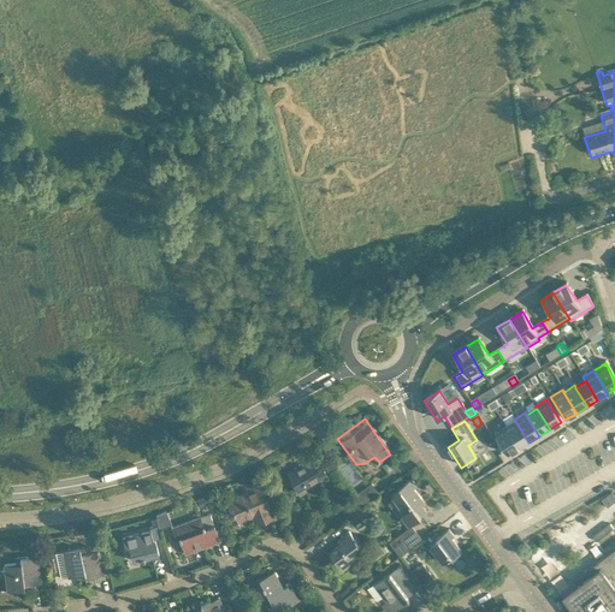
[(506,427),(506,428),(519,449),(528,443),(515,421),(515,422),(506,427)]
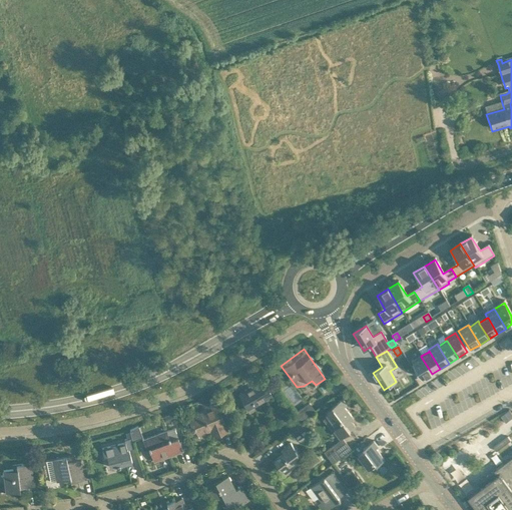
[(421,357),(411,363),(422,380),(432,374),(421,357)]
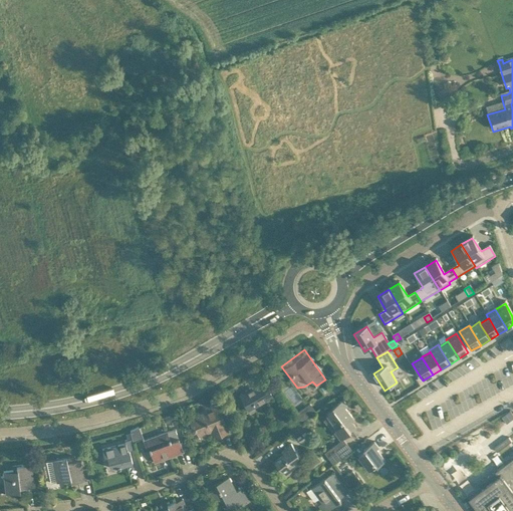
[(262,384),(239,397),(245,408),(251,405),(254,409),(271,399),(262,384)]
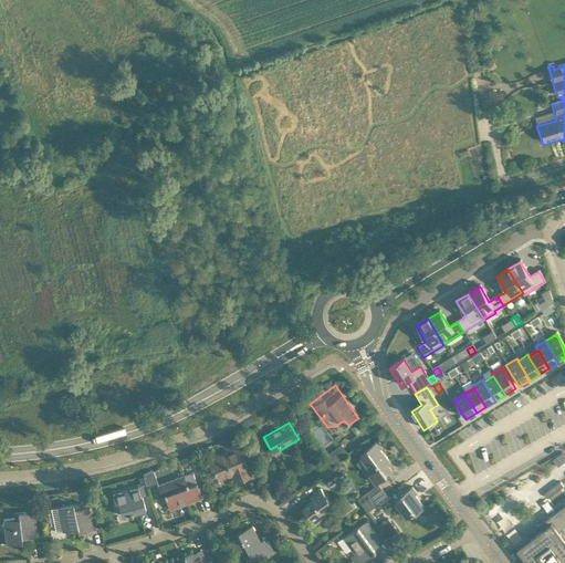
[(367,476),(375,486),(386,477),(391,472),(386,466),(389,465),(379,451),(382,449),(377,442),(368,449),(366,451),(367,454),(361,459),(370,473),(367,476)]
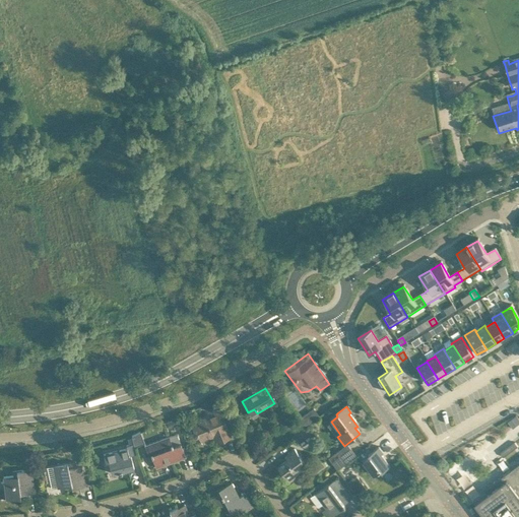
[(305,430),(319,418),(313,410),(298,422),(305,430)]
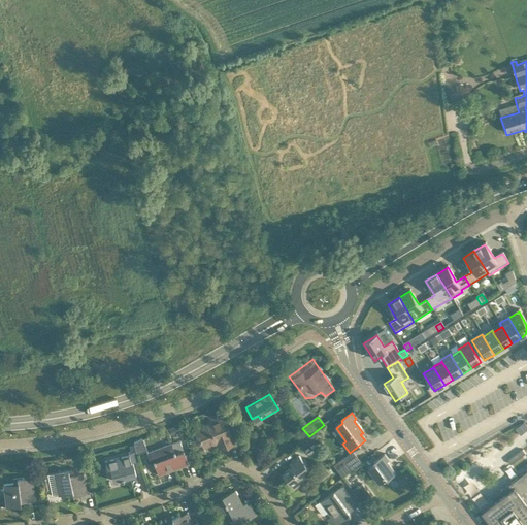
[(223,420),(193,432),(197,444),(200,443),(200,446),(202,448),(207,446),(210,445),(211,447),(216,446),(219,444),(222,451),(233,446),(230,439),(231,438),(230,435),(223,420)]
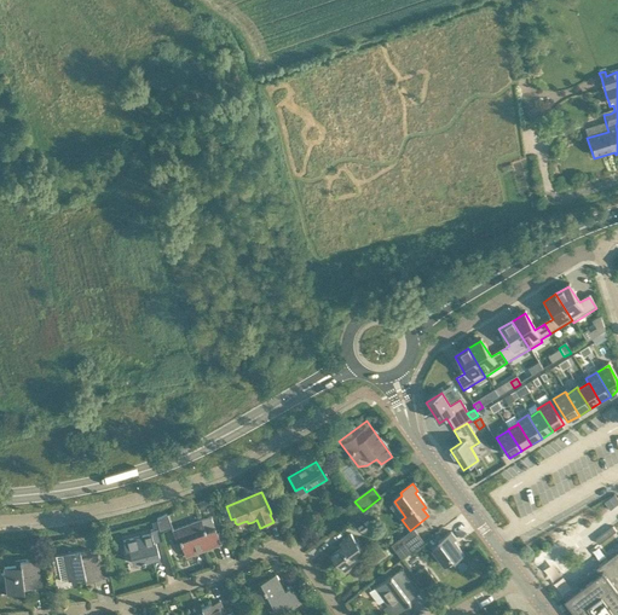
[(617,503),(613,497),(604,505),(610,512),(617,505),(617,503)]
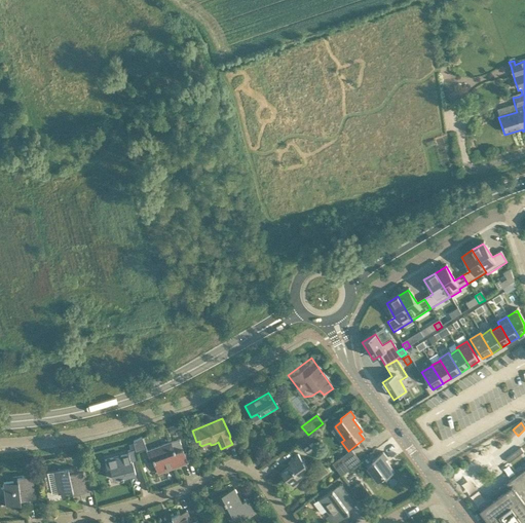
[(177,426),(167,431),(170,435),(179,432),(177,426)]
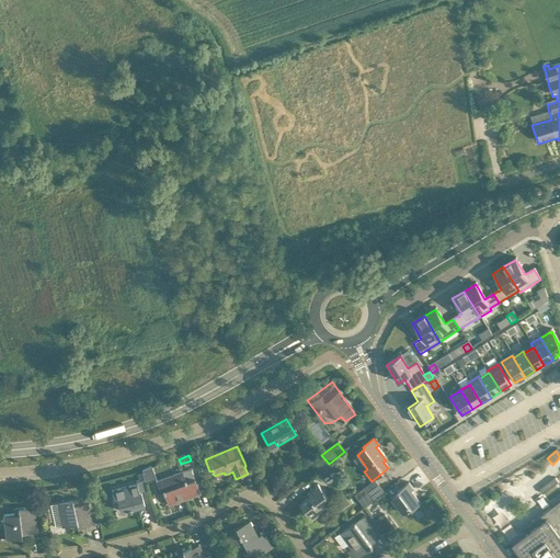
[(316,474),(329,464),(321,455),(309,464),(316,474)]
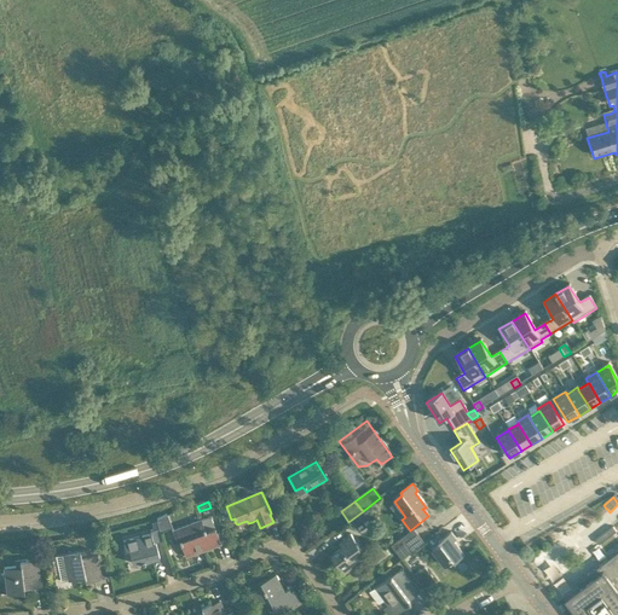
[(363,511),(348,522),(353,528),(368,518),(363,511)]
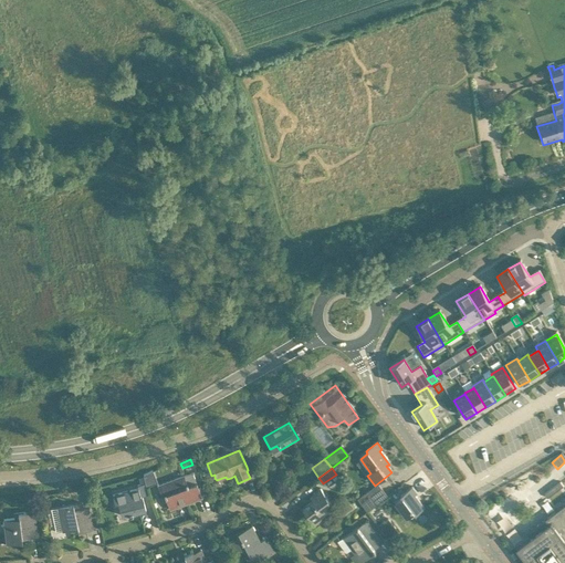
[(201,500),(195,485),(191,476),(157,488),(160,499),(164,498),(169,511),(201,500)]
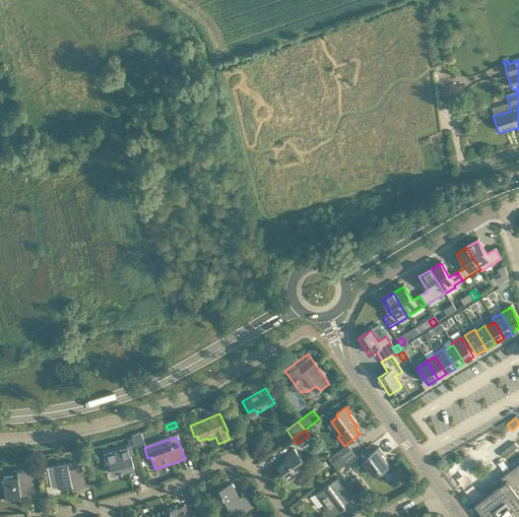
[(514,445),(500,455),(502,459),(517,449),(514,445)]
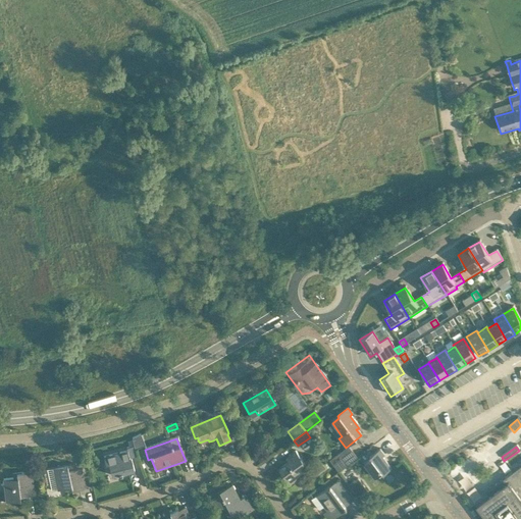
[(126,453),(103,459),(105,467),(108,466),(110,477),(118,475),(118,476),(121,476),(121,475),(134,472),(131,460),(136,458),(133,448),(125,450),(126,453)]
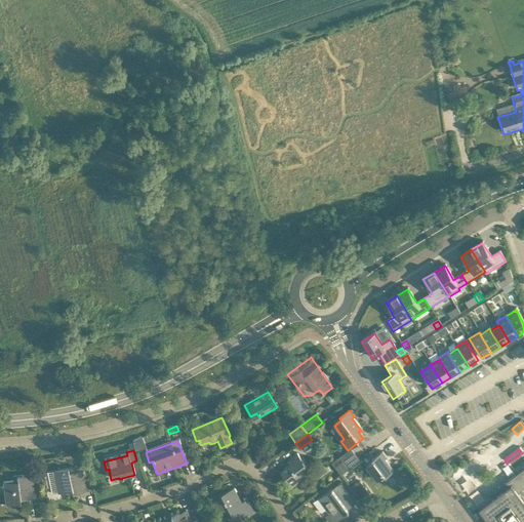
[(385,479),(393,473),(384,460),(387,459),(381,453),(371,460),(373,463),(366,468),(376,482),(384,477),(385,479)]
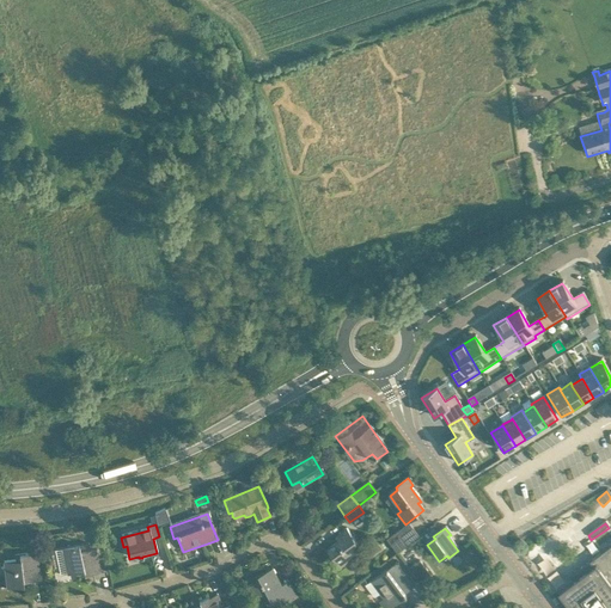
[(346,565),(355,558),(362,553),(346,530),(338,535),(341,540),(328,550),(334,557),(331,558),(337,565),(343,560),(346,565)]
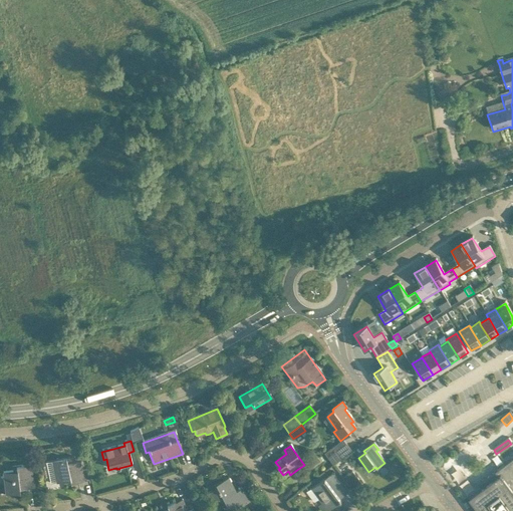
[(341,460),(333,448),(324,455),(332,466),(341,460)]
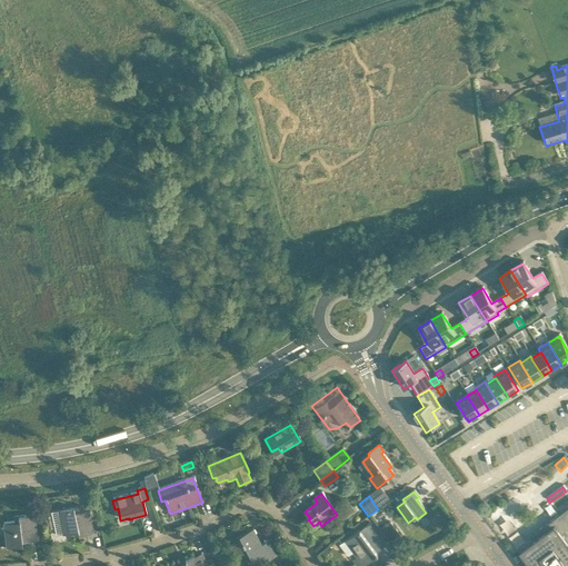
[(72,509),(57,513),(61,537),(77,534),(78,538),(92,535),(90,522),(88,512),(80,514),(79,508),(72,509)]
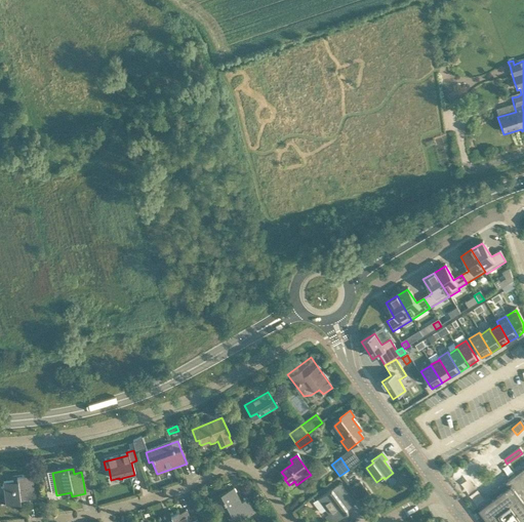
[(523,521),(523,469),(516,476),(497,489),(488,496),(491,500),(479,510),(487,521),(523,521)]
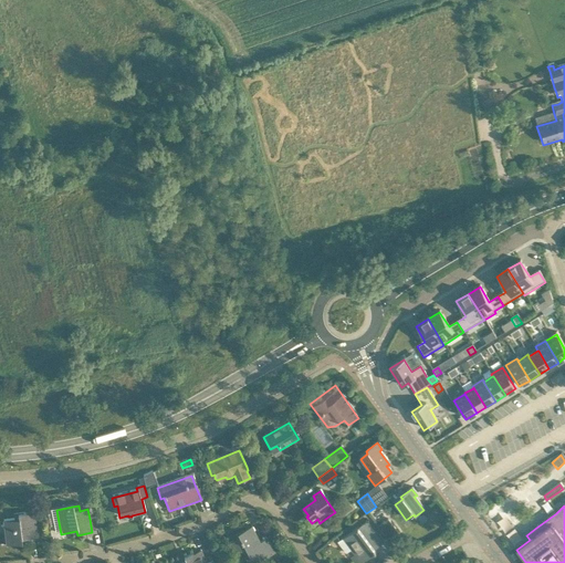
[(6,546),(21,544),(21,541),(37,539),(33,514),(17,515),(18,520),(2,522),(6,546)]
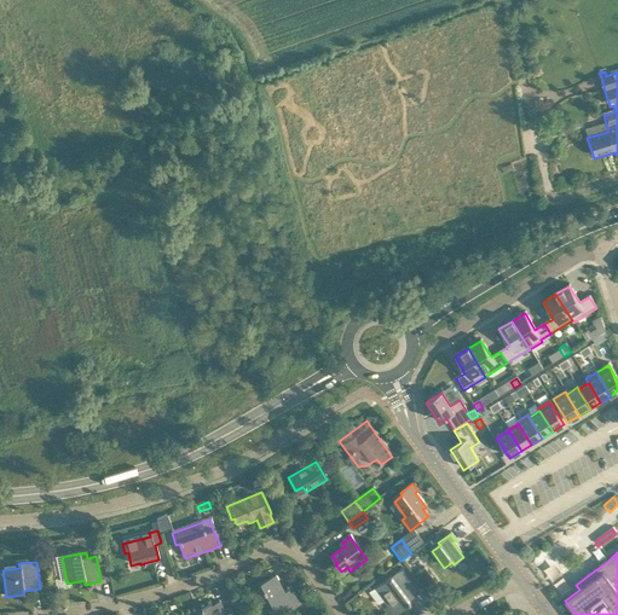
[(423,591),(434,582),(423,569),(413,576),(423,591)]
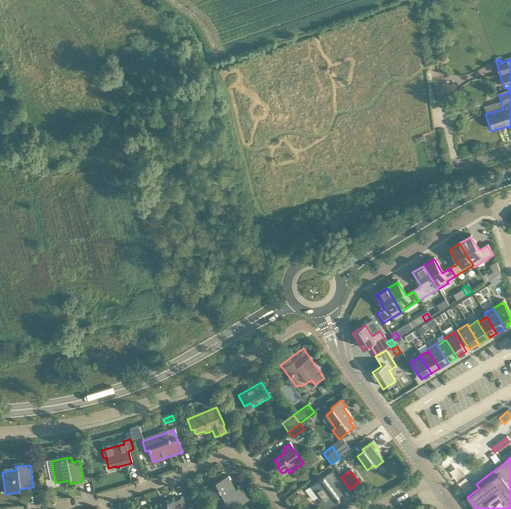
[(312,502),(317,498),(324,508),(329,508),(340,500),(331,488),(338,483),(330,473),(310,488),(305,492),(312,502)]
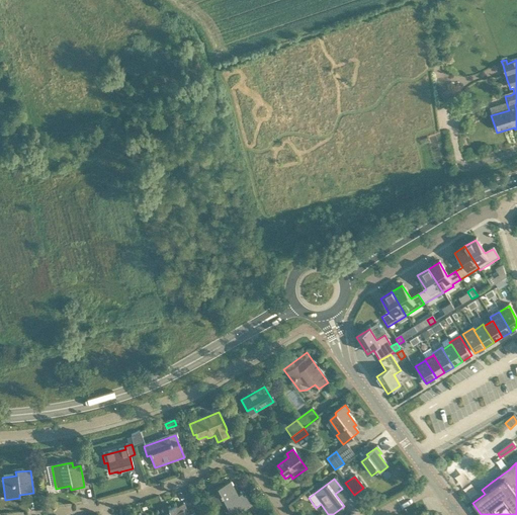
[(237,498),(229,483),(217,490),(219,493),(207,499),(212,508),(223,502),(230,514),(238,509),(240,513),(251,507),(244,494),(237,498)]
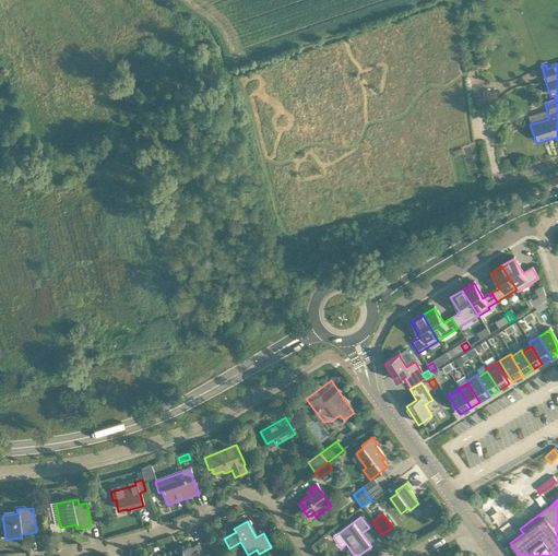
[(201,555),(197,545),(181,552),(182,555),(201,555)]
